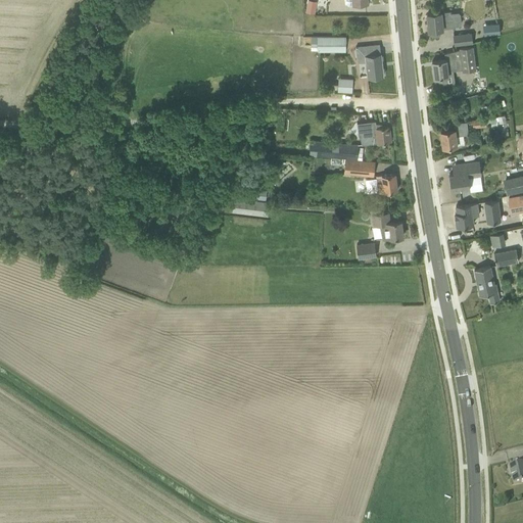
[(318,1),(312,0),(307,0),(305,11),(315,13),(318,1)]
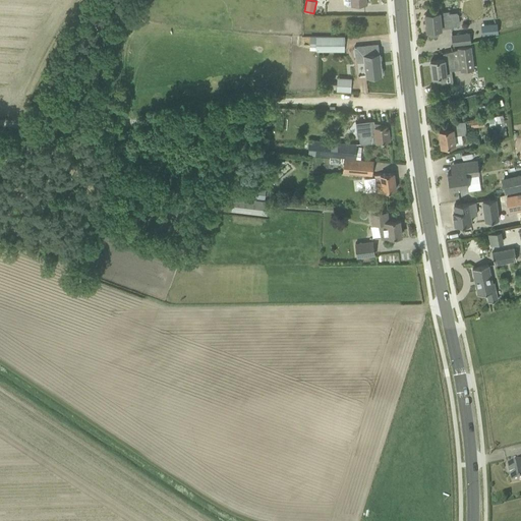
[(452,26),(451,17),(450,10),(440,11),(425,13),(427,30),(428,30),(429,34),(431,36),(437,35),(439,33),(438,29),(452,26)]
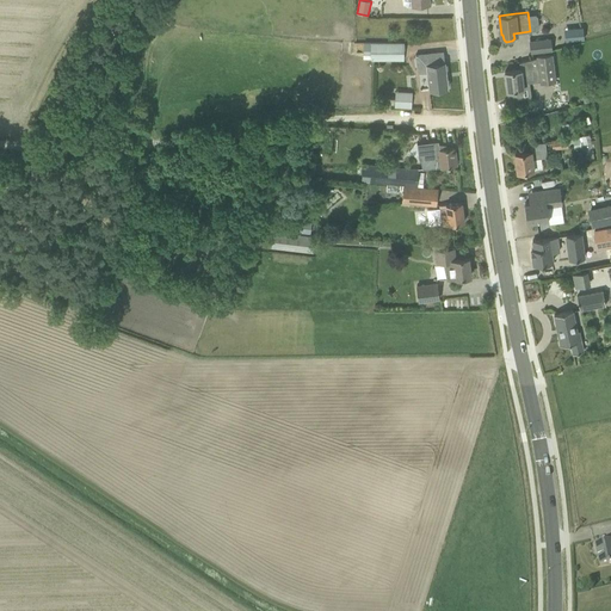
[(137,31),(156,34),(158,17),(139,16),(137,31)]
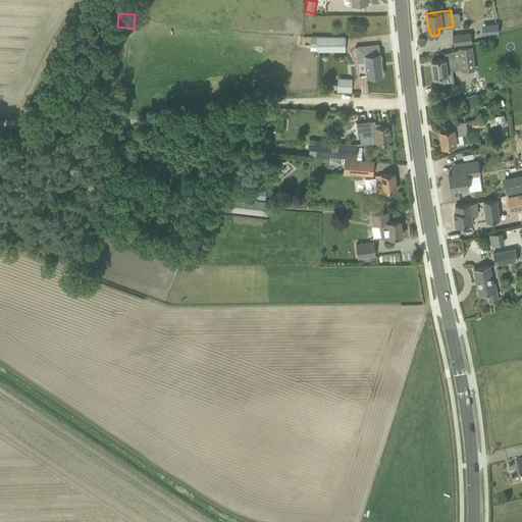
[(484,35),(499,33),(498,22),(483,24),(484,35)]
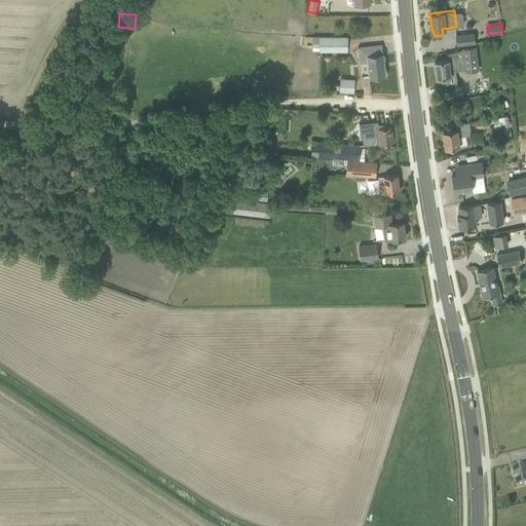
[(456,35),(457,44),(475,42),(474,33),(456,35)]
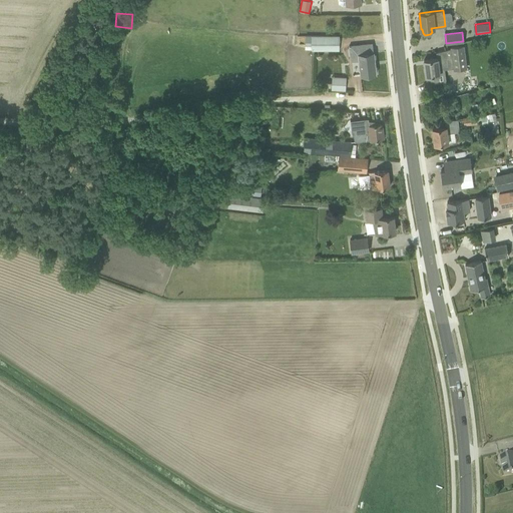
[(339,35),(312,35),(312,50),(339,51),(339,35)]
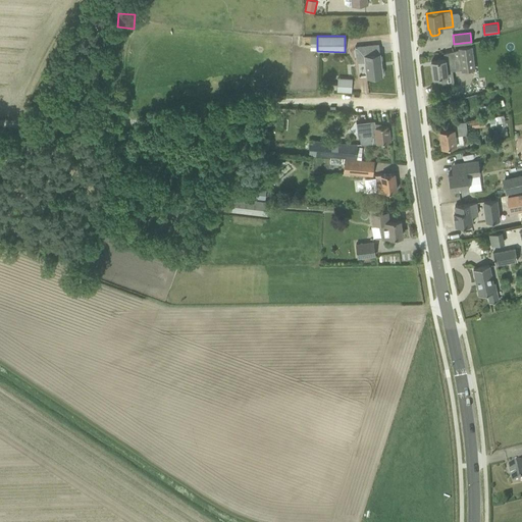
[(380,53),(378,44),(355,46),(356,62),(365,61),(366,76),(382,74),(380,53)]
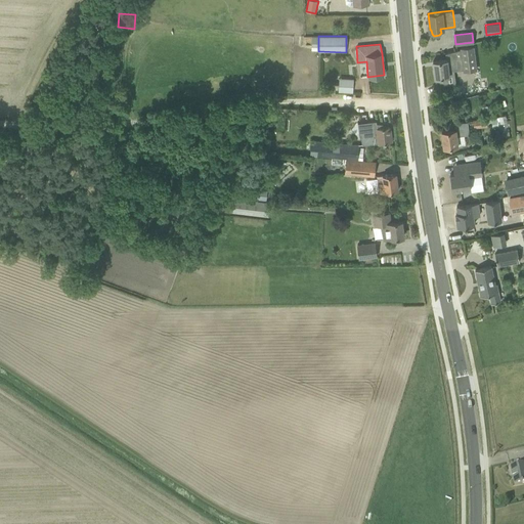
[(476,70),(474,50),(473,46),(461,48),(461,49),(445,53),(446,59),(433,60),(435,77),(439,77),(439,84),(449,83),(448,68),(456,67),(455,56),(462,56),(464,71),(476,70)]
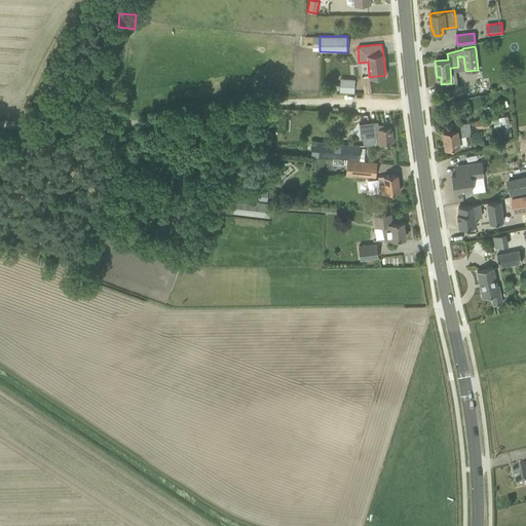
[(340,92),(353,94),(354,80),(340,79),(340,92)]
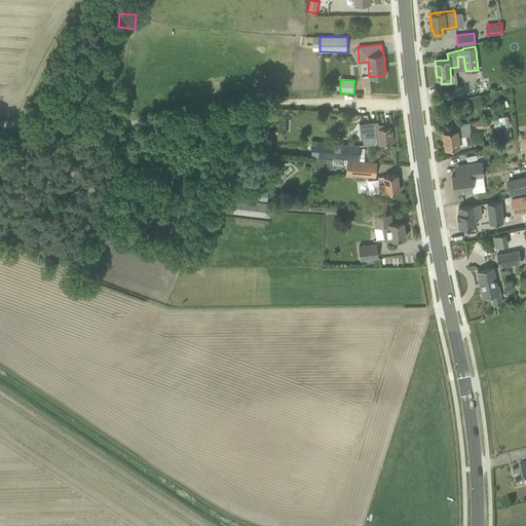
[(501,135),(510,135),(510,116),(490,116),(491,123),(501,123),(501,135)]
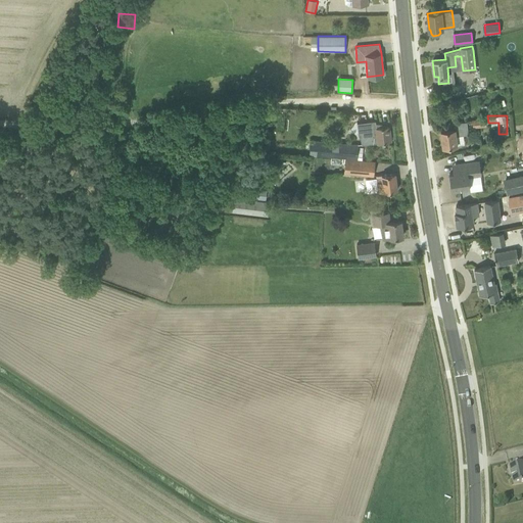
[(486,126),(485,117),(472,120),(473,128),(486,126)]
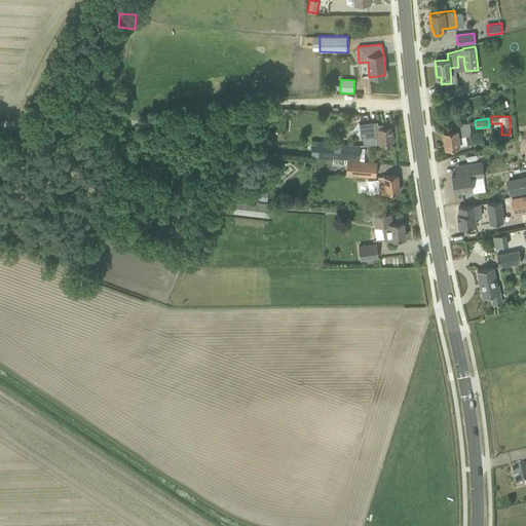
[(391,126),(378,127),(377,121),(359,123),(359,124),(361,123),(363,145),(393,141),(391,126)]
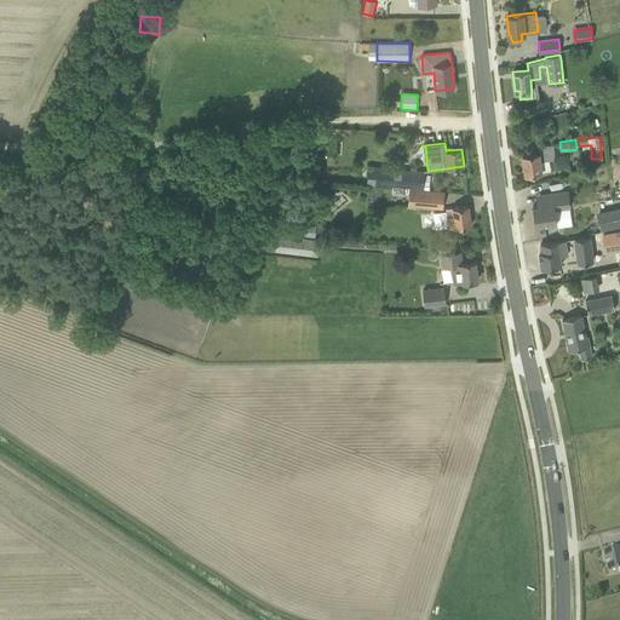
[(538,153),(522,155),(524,173),(541,171),(540,160),(555,159),(554,143),(538,145),(538,153)]
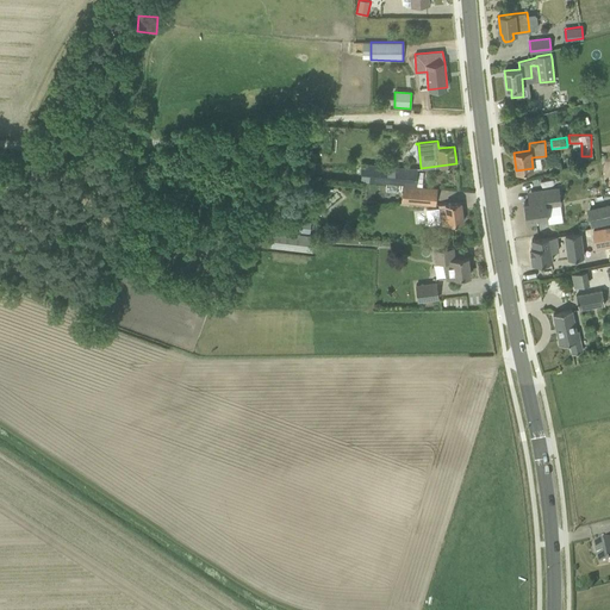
[(572,150),(574,161),(574,162),(583,160),(580,149),(572,150)]
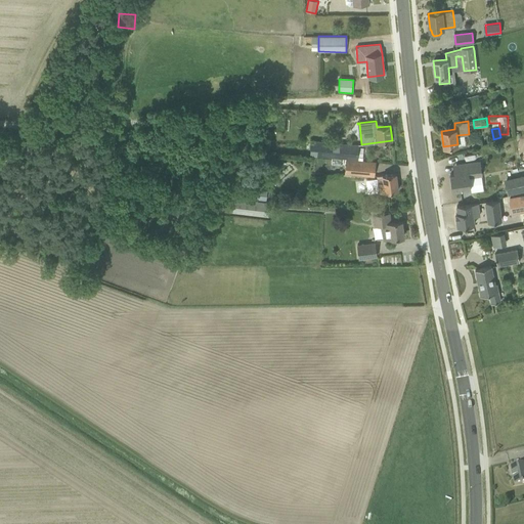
[(357,159),(359,144),(311,140),(310,155),(357,159)]
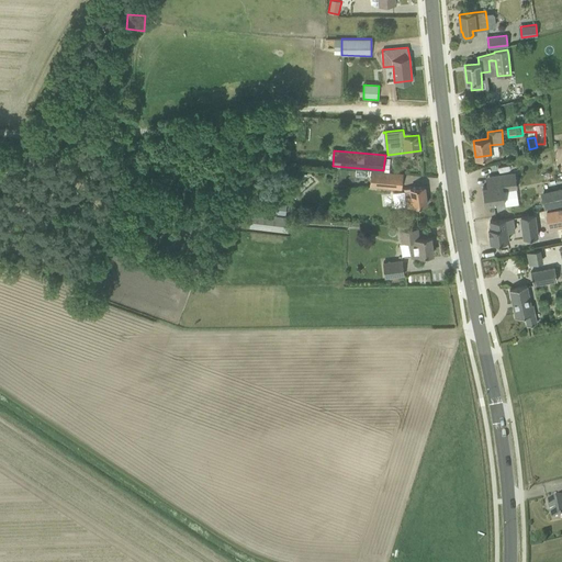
[(389,187),(391,172),(370,170),(369,186),(389,187)]
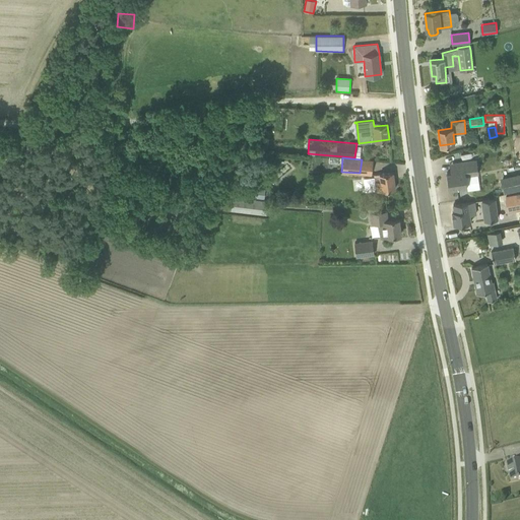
[(478,174),(476,159),(452,164),(454,171),(447,172),(449,188),(467,186),(465,176),(478,174)]
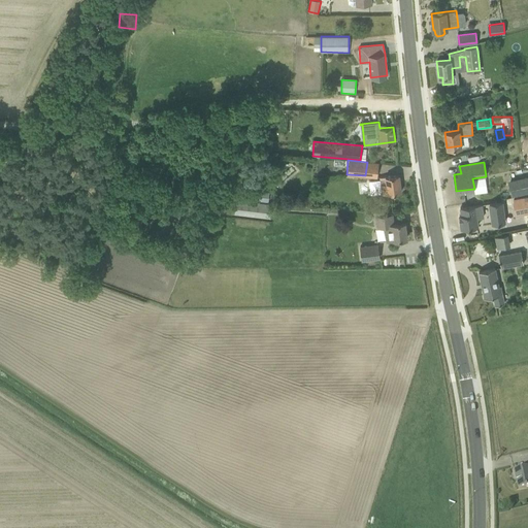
[(382,194),(393,193),(401,192),(399,174),(386,176),(380,177),(381,185),(370,186),(371,194),(382,193),(382,194)]
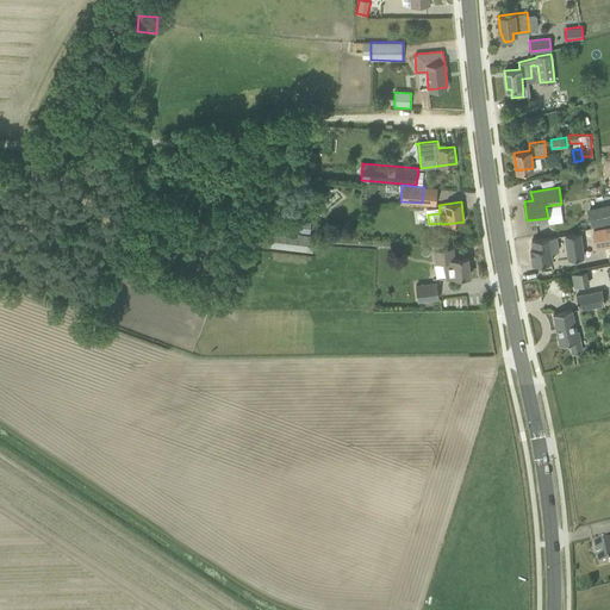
[(609,206),(589,211),(592,226),(609,222),(609,206)]
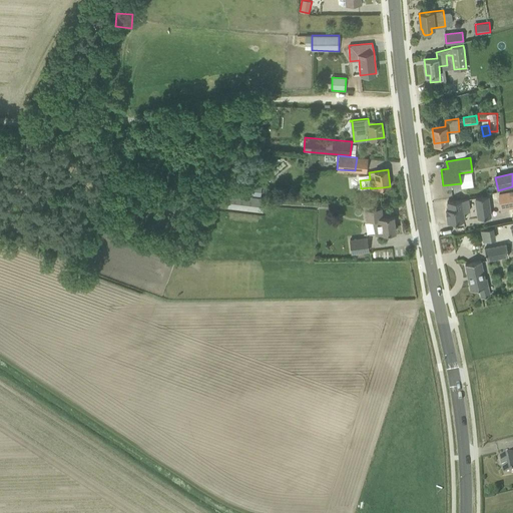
[(251,194),(261,193),(260,185),(250,185),(251,194)]
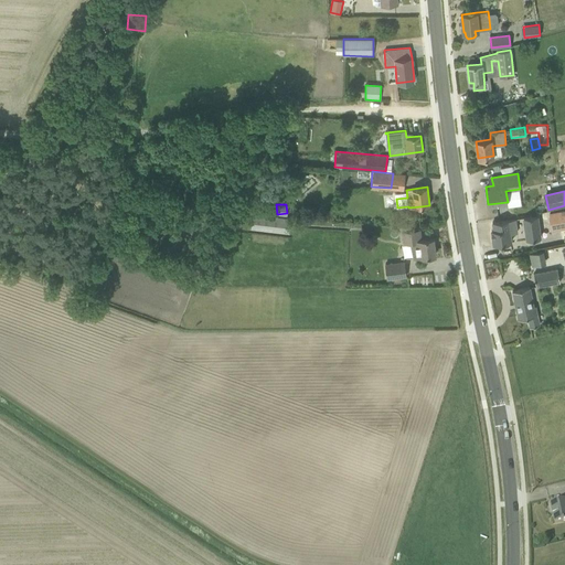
[(564,210),(550,213),(552,230),(564,226),(564,210)]
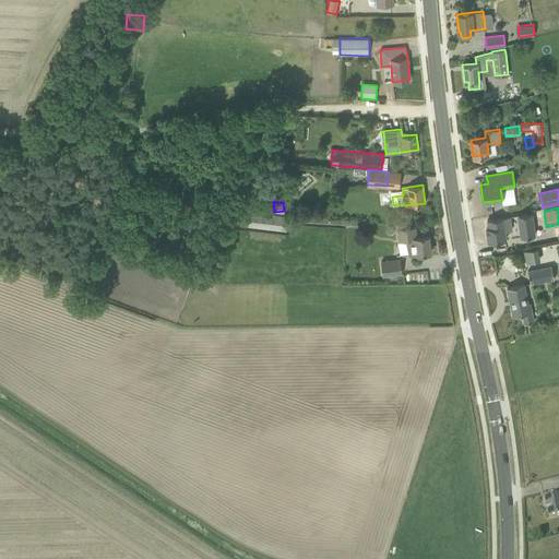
[(249,225),(269,228),(286,230),(288,216),(250,212),(249,225)]
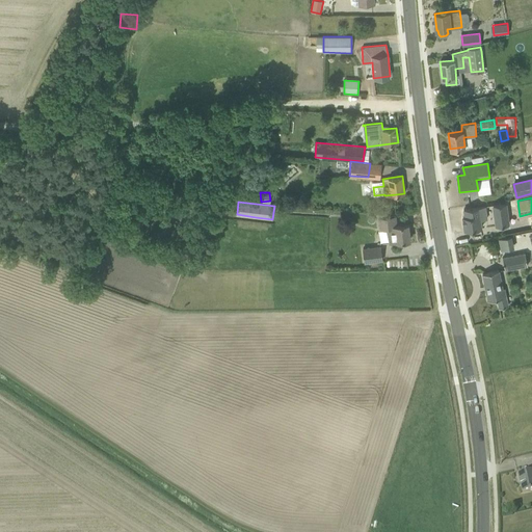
[(494,205),(496,225),(508,224),(505,203),(494,205)]
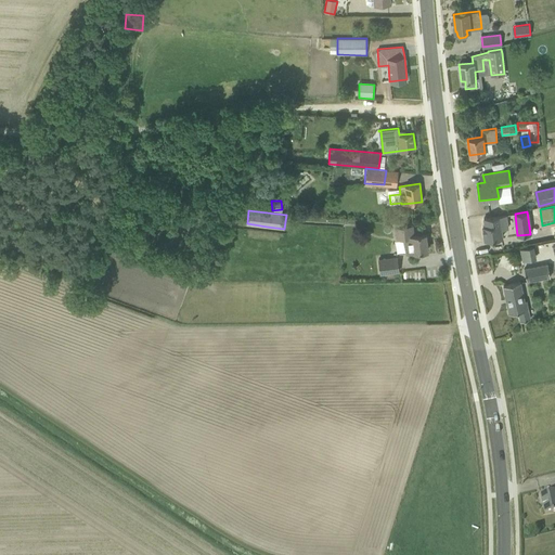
[(502,237),(501,229),(507,228),(506,215),(483,218),(485,226),(482,226),(485,240),(502,237)]
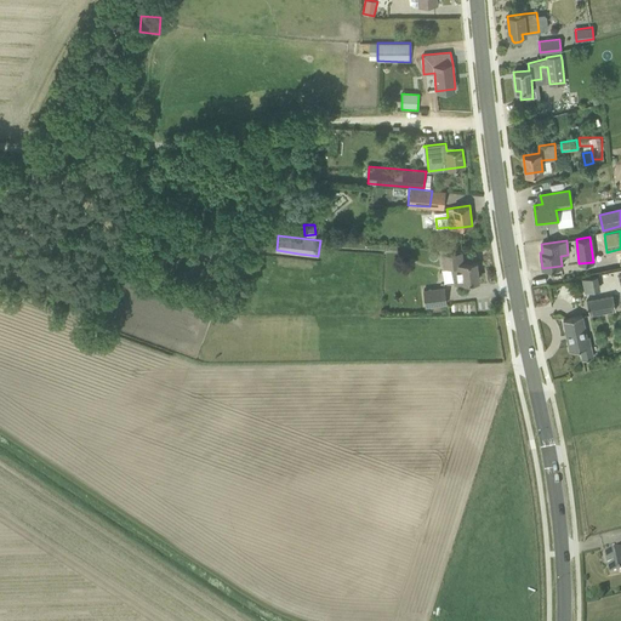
[(455,283),(456,283),(463,281),(478,280),(476,262),(462,263),(461,252),(440,255),(443,268),(453,267),(453,273),(454,273),(455,283)]
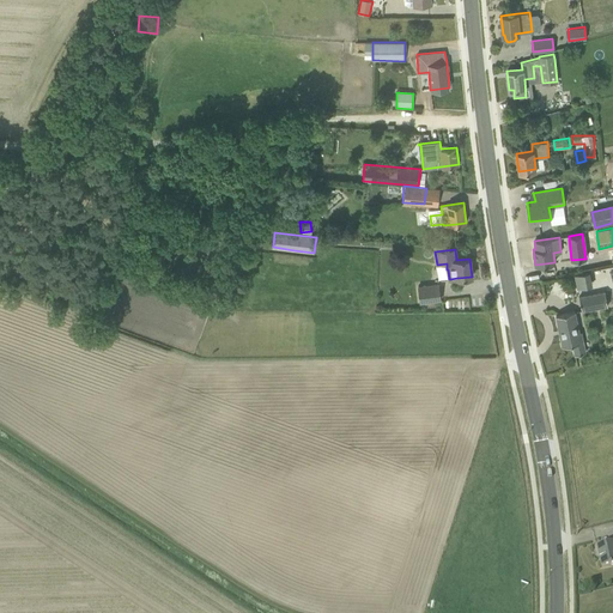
[(574,274),(577,287),(592,284),(588,271),(574,274)]
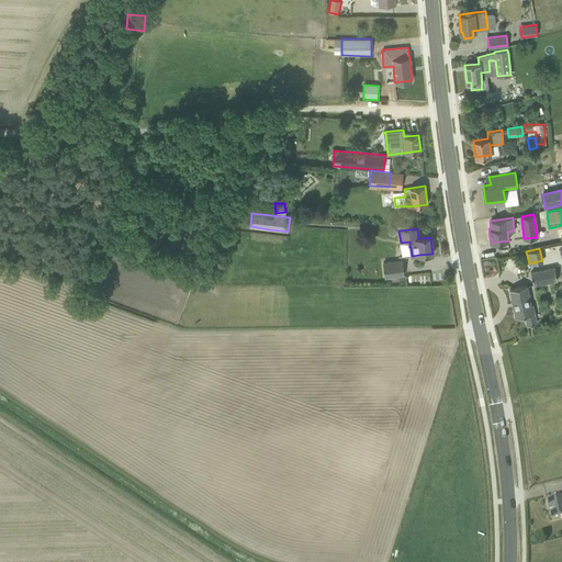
[(384,278),(404,276),(402,259),(382,261),(384,278)]
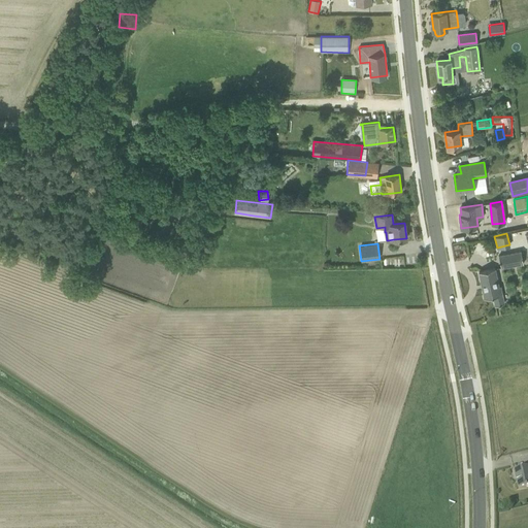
[(523,262),(521,251),(498,255),(501,267),(523,262)]
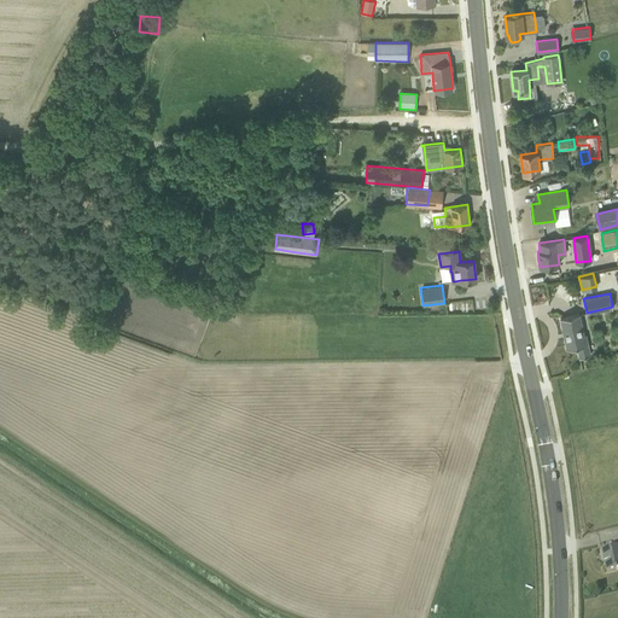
[(579,314),(564,318),(560,319),(566,349),(577,347),(579,357),(590,355),(587,334),(584,336),(579,314)]
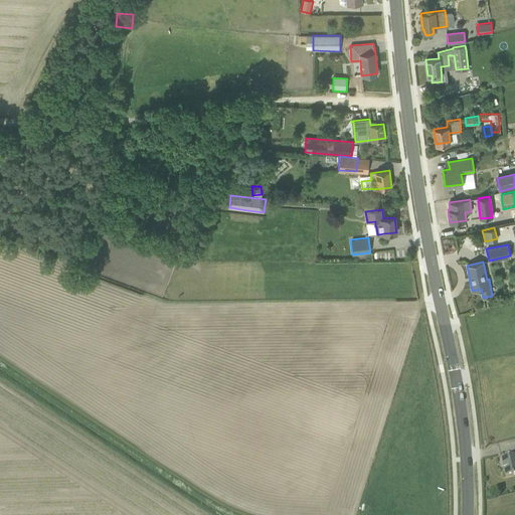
[(514,456),(501,460),(505,478),(514,475),(514,456)]
